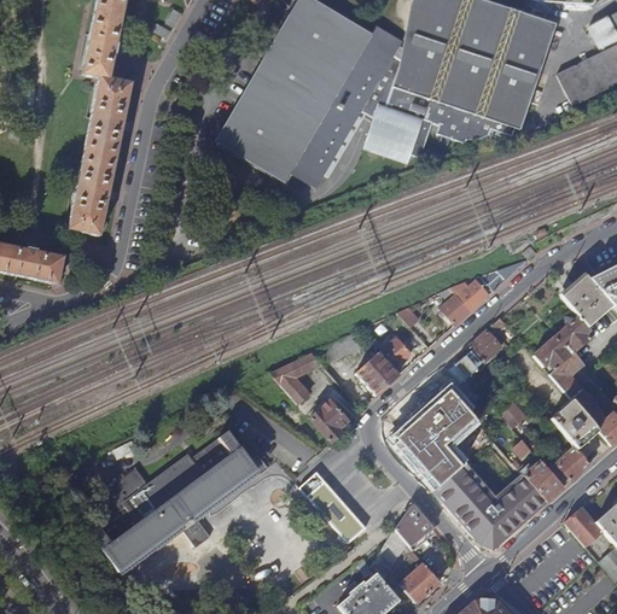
[(108,83),(109,76),(115,52),(118,52),(120,48),(120,44),(116,44),(124,0),(94,0),(77,77),(95,81),(108,83)]
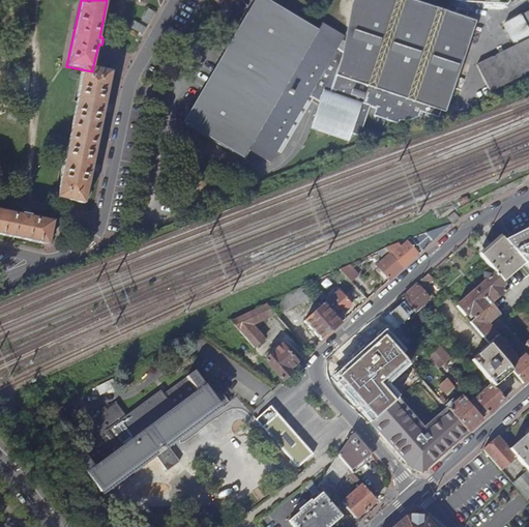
[(472,13),(460,9),(425,0),(357,0),(344,50),(338,46),(345,34),(323,21),(319,28),(270,0),(258,0),(187,122),(246,156),(252,148),(270,159),(277,148),(282,151),(314,96),(318,98),(321,99),(313,126),(351,137),(354,129),(362,132),(371,101),(377,104),(375,111),(379,112),(387,114),(401,118),(402,115),(407,115),(411,114),(420,110),(422,105),(441,110),(443,103),(447,104),(472,13)]
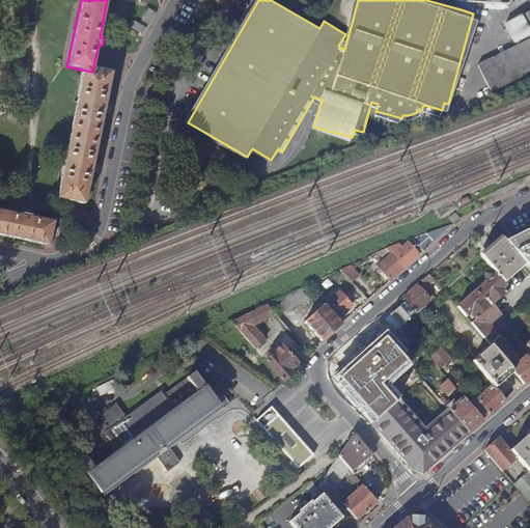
[(239,0),(244,8),(250,4),(247,0),(219,0),(224,5),(230,0),(239,0)]
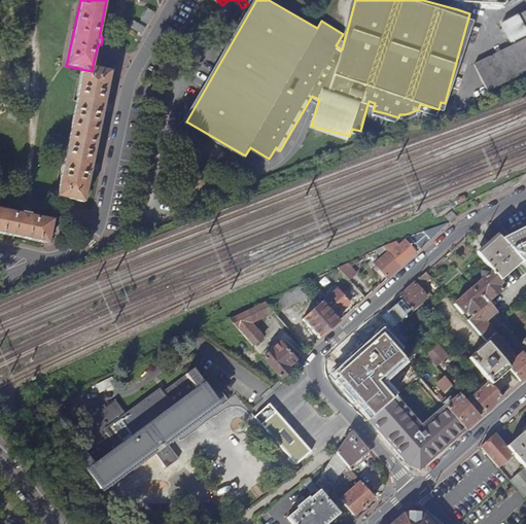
[(154,10),(147,6),(141,19),(148,23),(154,10)]
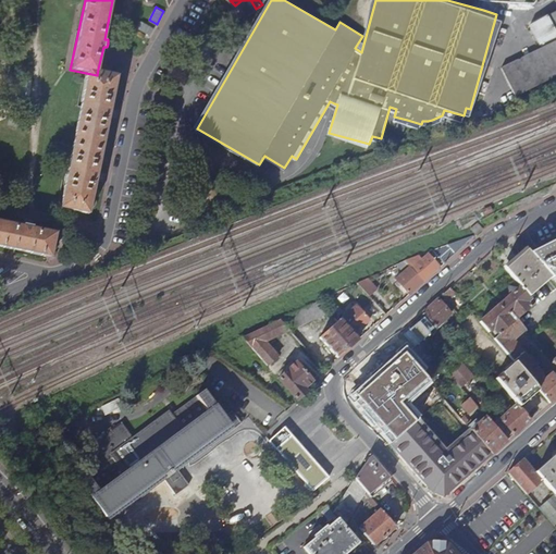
[(545,42),(555,37),(555,26),(554,24),(548,13),(532,22),(531,25),(541,40),(543,39),(545,42)]
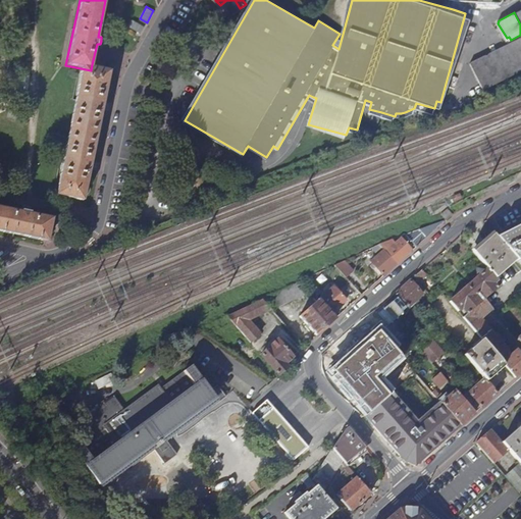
[(144,24),(133,18),(128,24),(140,32),(144,24)]
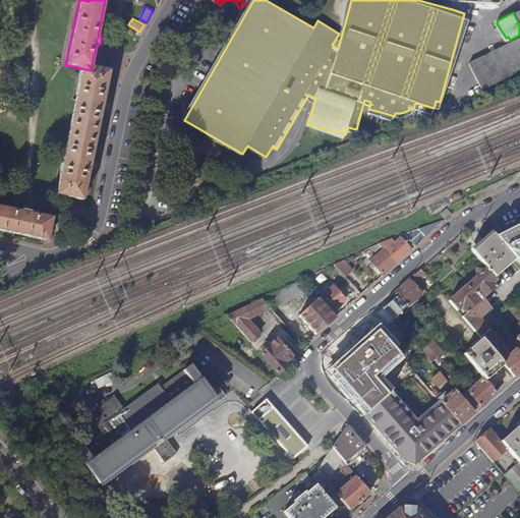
[(498,80),(519,69),(519,35),(510,40),(483,55),(498,80)]
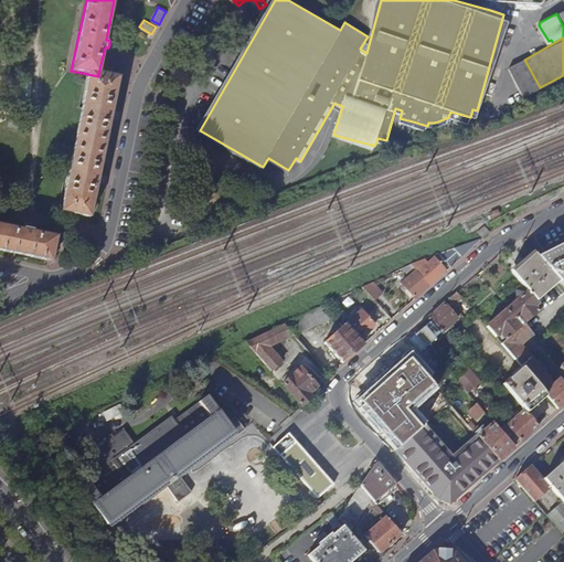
[(98,76),(87,74),(60,208),(91,213),(98,180),(100,180),(102,177),(103,173),(99,172),(112,115),(114,116),(115,113),(116,108),(113,108),(120,74),(99,70),(98,76)]
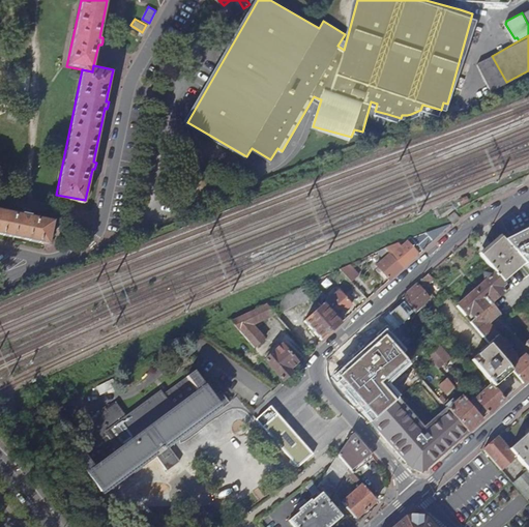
[(0,231),(45,240),(50,241),(55,218),(32,214),(33,213),(29,212),(24,211),(24,212),(0,207),(0,231)]
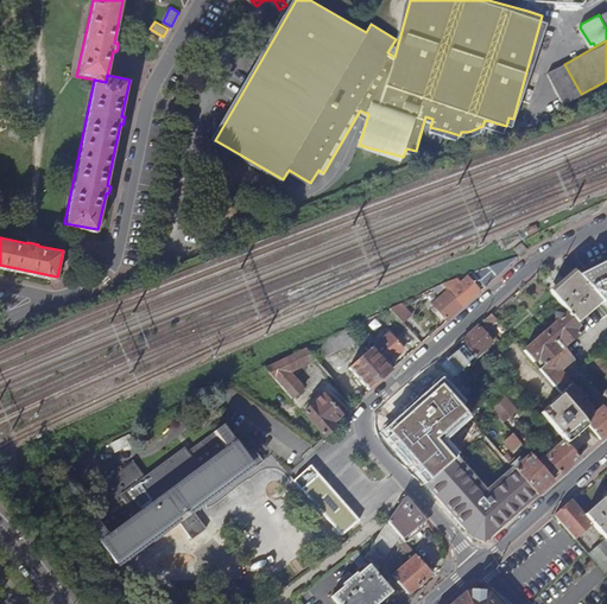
[(516,247),(520,253),(523,253),(529,247),(523,241),(516,247)]
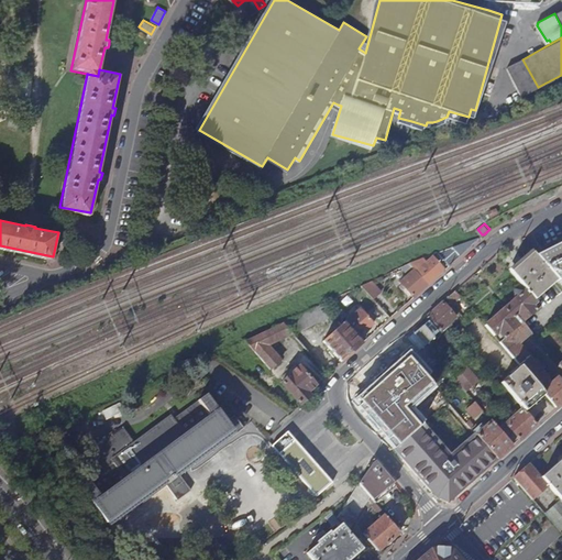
[(439,251),(451,264),(475,241),(484,234),(482,234),(439,251)]
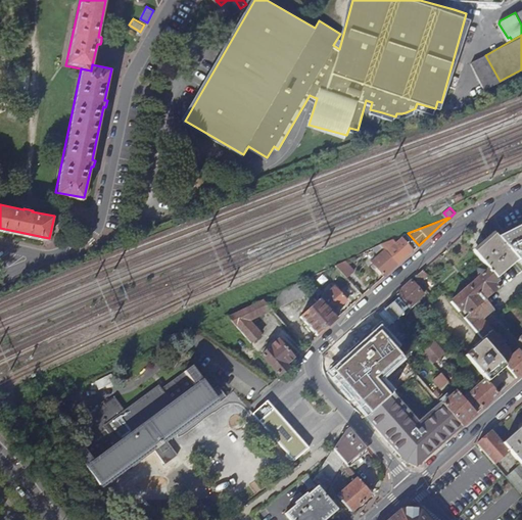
[(521,225),(500,236),(519,258),(521,256),(521,225)]
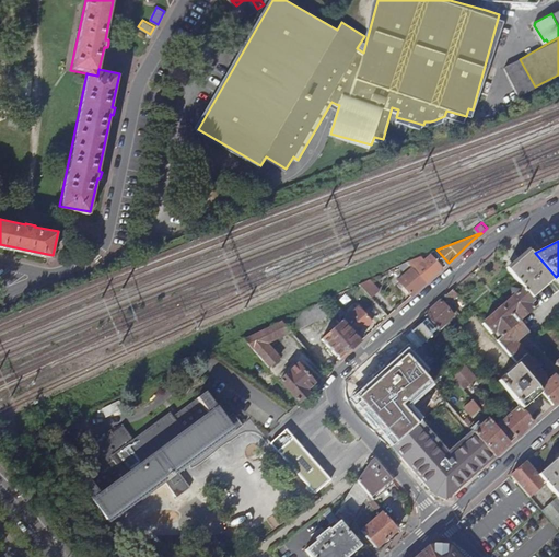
[(517,262),(510,268),(525,286),(534,296),(556,277),(535,253),(531,250),(517,262)]
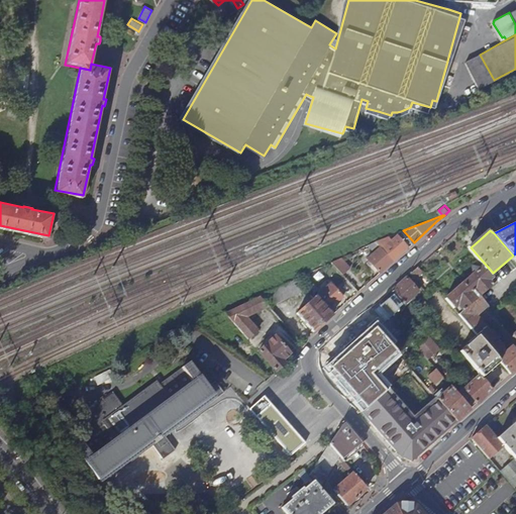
[(385,240),(382,237),(377,239),(382,244),(394,259),(404,250),(408,246),(403,240),(404,238),(399,233),(396,234),(391,239),(388,237),(385,240)]
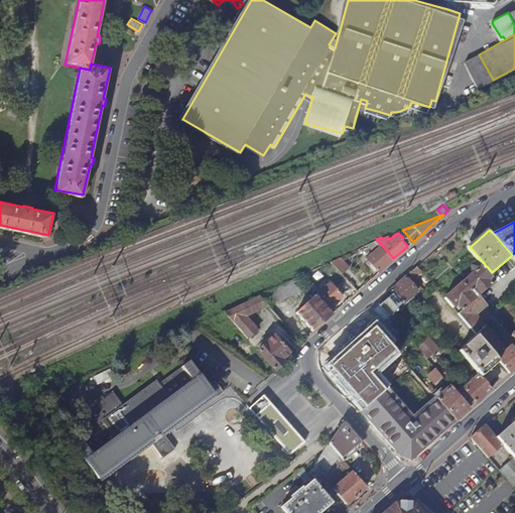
[(393,258),(381,244),(368,256),(370,259),(368,261),(371,264),(373,262),(380,269),(380,270),(393,258)]
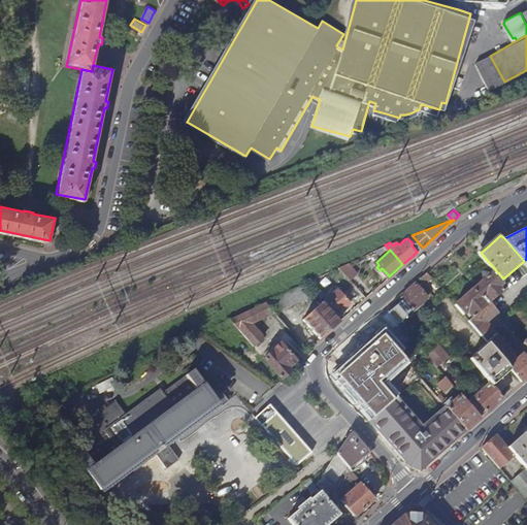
[(350,261),(340,266),(352,279),(359,271),(350,261)]
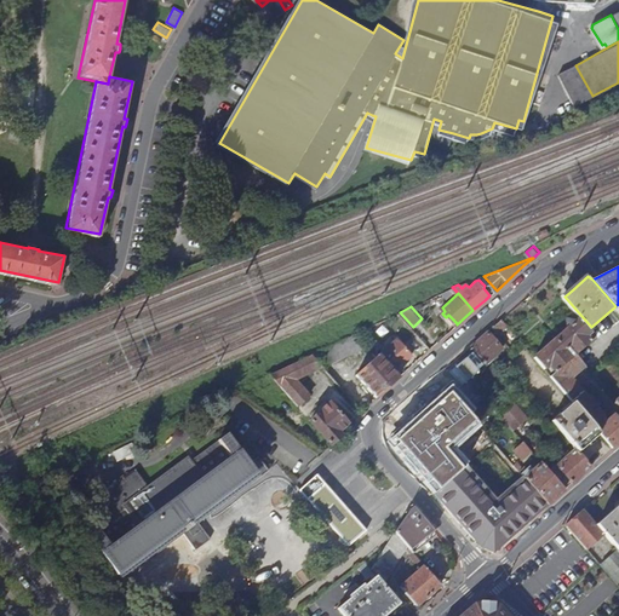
[(582,316),(536,355),(546,367),(551,363),(557,370),(577,352),(592,339),(589,334),(594,329),(591,327),(582,316)]
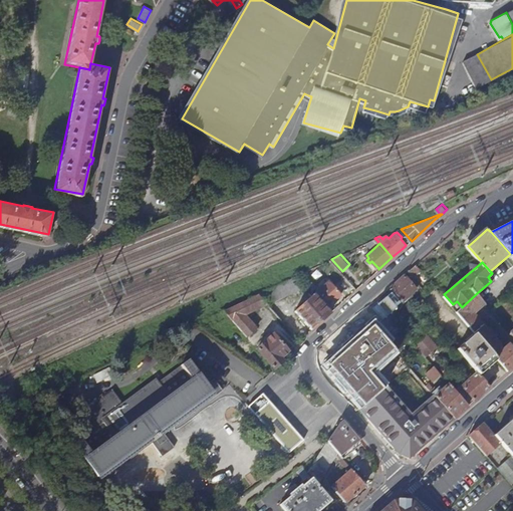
[(422,269),(417,263),(410,270),(415,275),(422,269)]
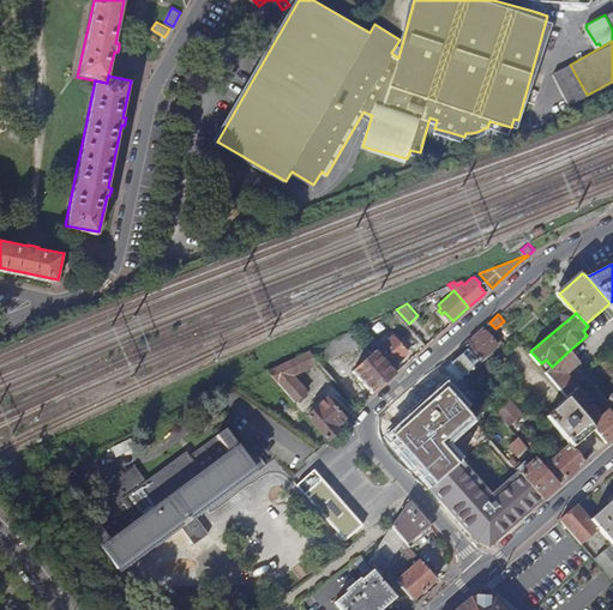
[(499,343),(485,326),(469,340),(484,357),(499,343)]
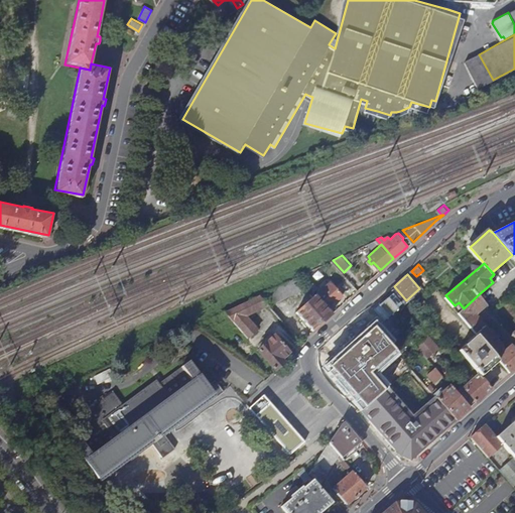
[(310,276),(306,279),(312,287),(315,290),(318,287),(310,276)]
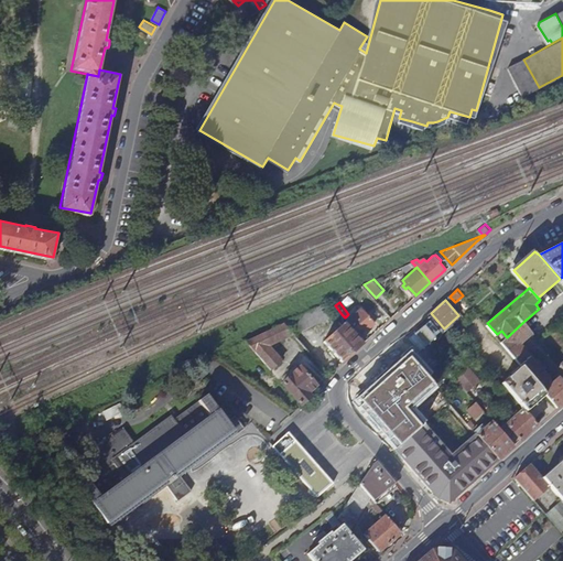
[(363,306),(347,321),(360,335),(376,322),(363,306)]
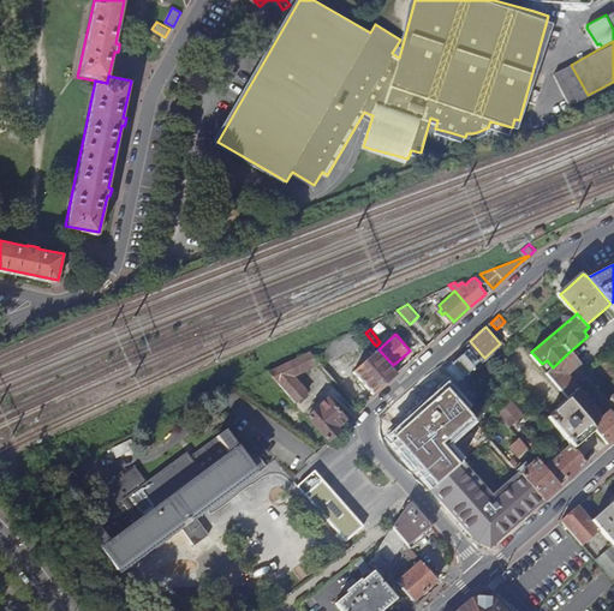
[(355,370),(375,393),(398,371),(393,365),(379,349),(376,346),(373,342),(369,346),(375,352),(355,370)]
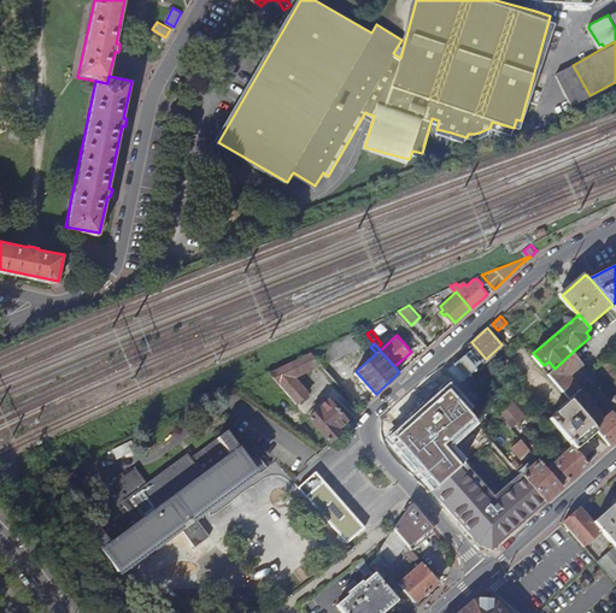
[(295,375),(323,363),(312,351),(270,370),(298,402),(303,398),(310,392),(295,375)]
